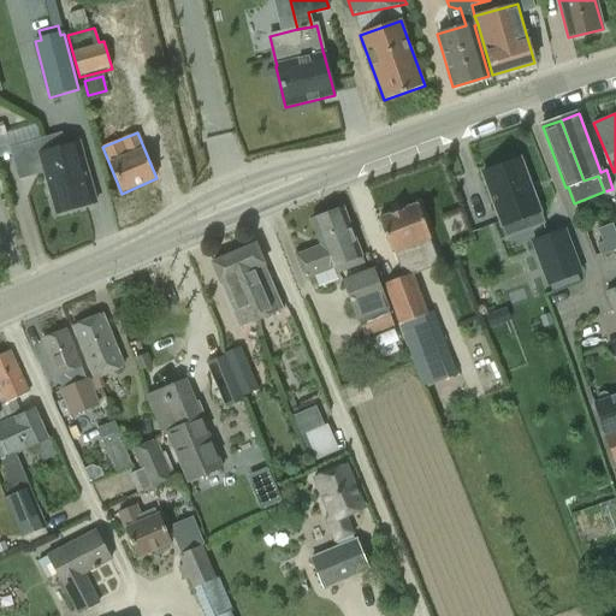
[(59,136),(9,152),(18,183),(45,176),(55,213),(95,201),(78,143),(63,148),(59,136)]
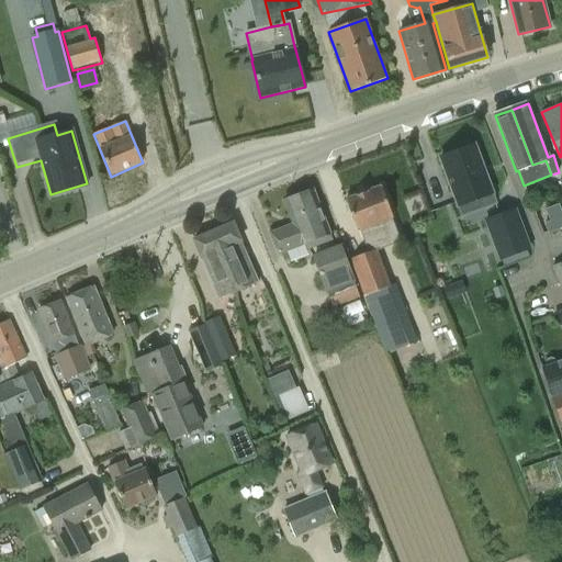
[(472,144),(458,149),(459,152),(441,158),(459,206),(479,199),(483,210),(496,204),(475,145),(472,146),(472,144)]
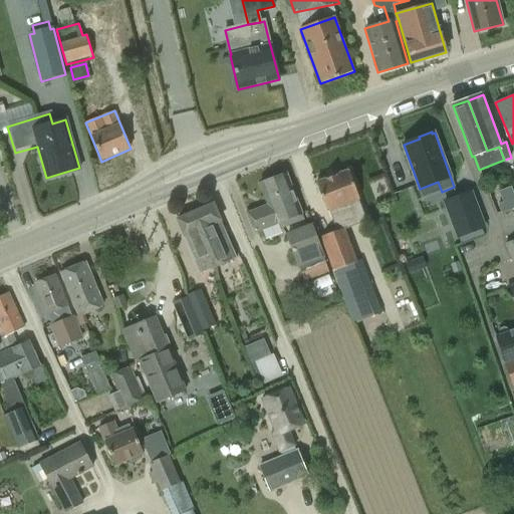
[(315,183),(326,210),(358,198),(347,170),(315,183)]
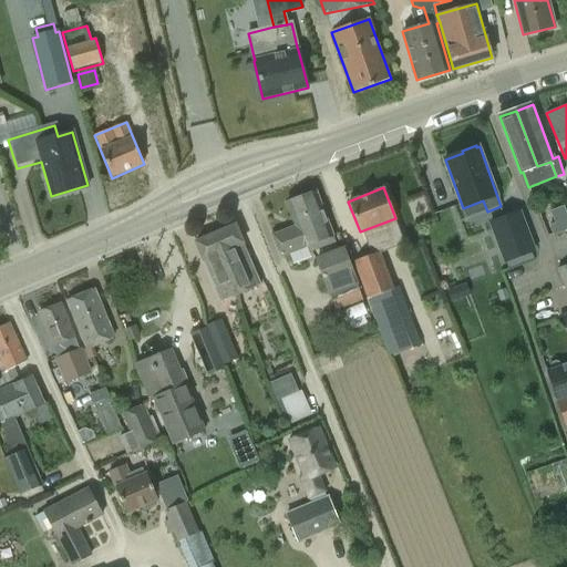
[(295,226),(287,229),(272,235),(280,256),(332,237),(316,192),(286,203),(295,226)]
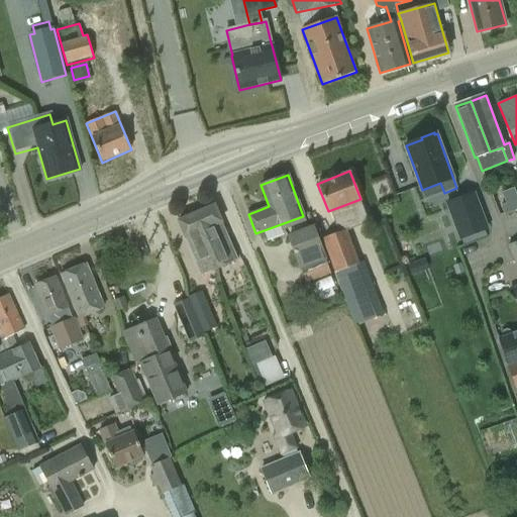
[(447,204),(460,239),(488,229),(475,194),(447,204)]
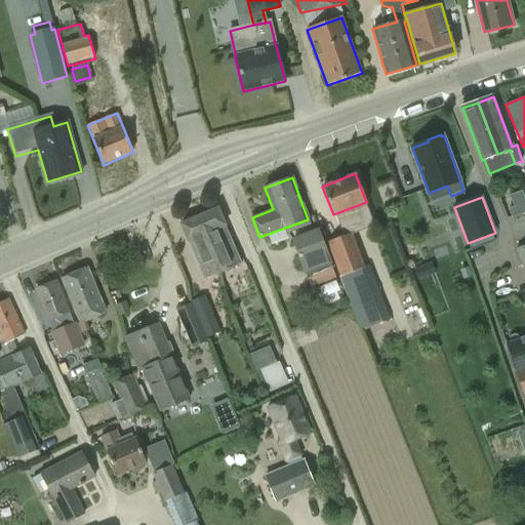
[(524,201),(524,200),(507,206),(511,216),(524,210),(524,201)]
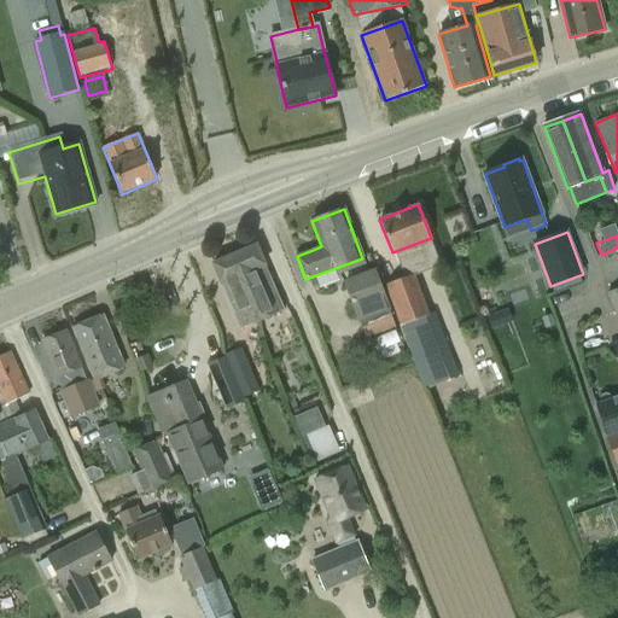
[(257,245),(234,255),(244,278),(240,279),(257,322),(285,310),(257,245)]
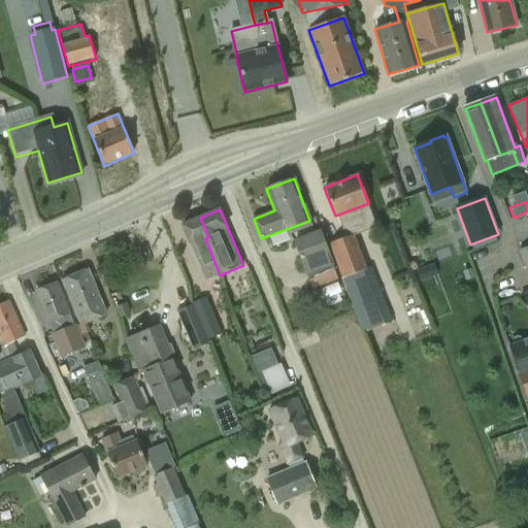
[(208,237),(200,218),(180,226),(204,282),(220,275),(205,238),(208,237)]
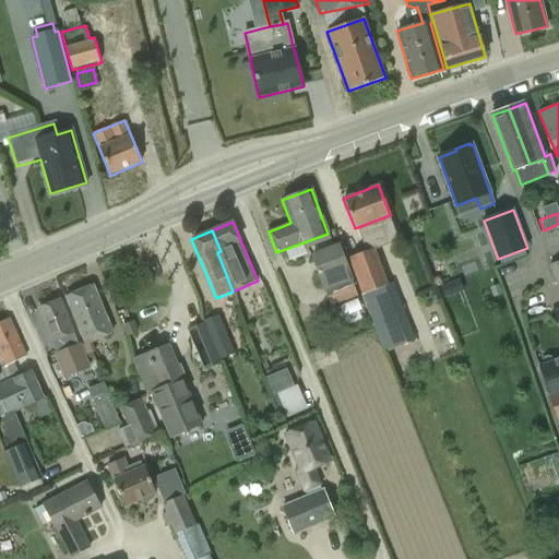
[(310,253),(325,295),(331,307),(358,297),(353,281),(354,281),(339,241),(310,253)]
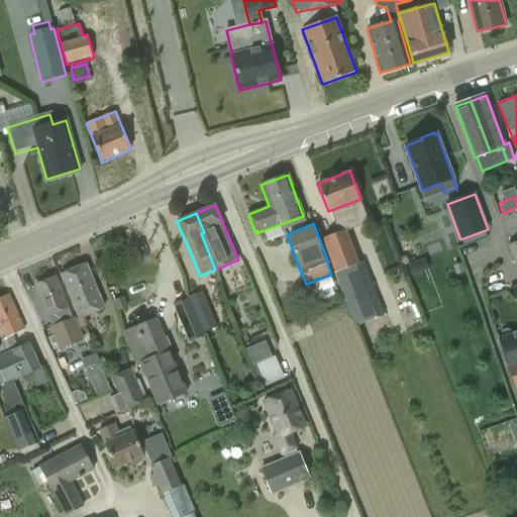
[(323,238),(335,273),(345,303),(376,292),(364,261),(359,263),(346,228),(323,238)]
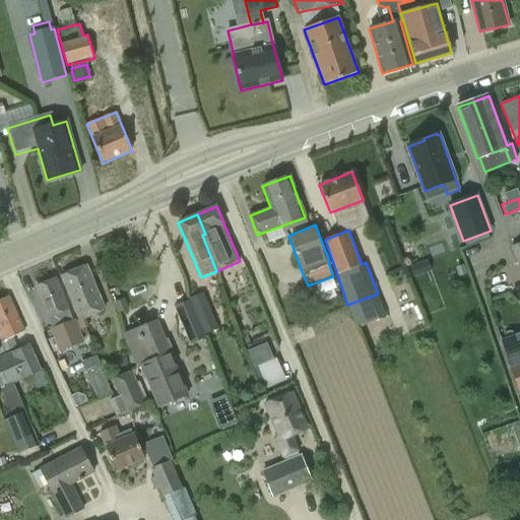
[(426,259),(410,264),(413,274),(429,269),(426,259)]
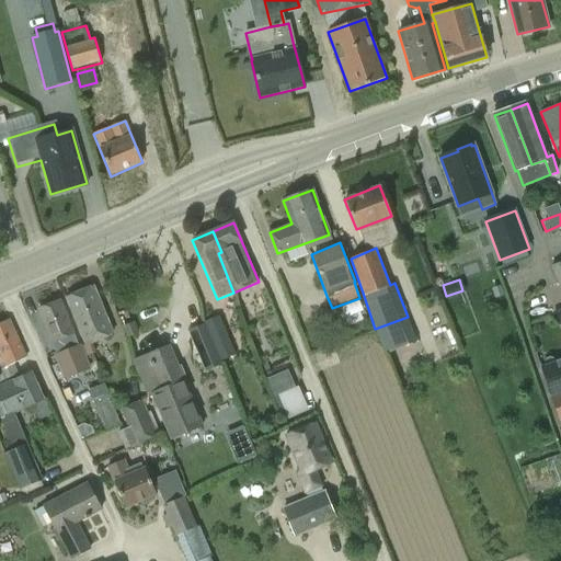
[(113,333),(93,286),(66,297),(86,344),(113,333)]
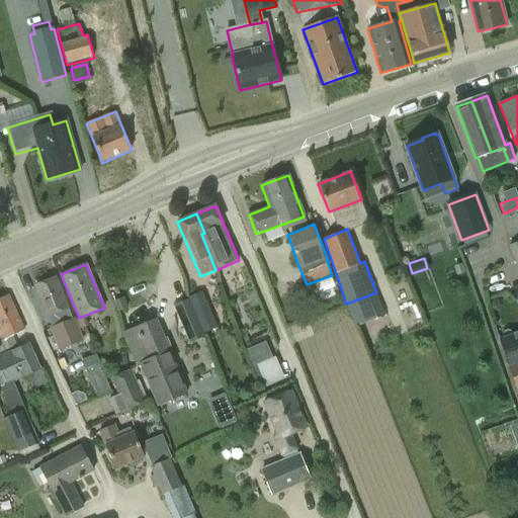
[(55,275),(34,283),(61,349),(81,341),(55,275)]
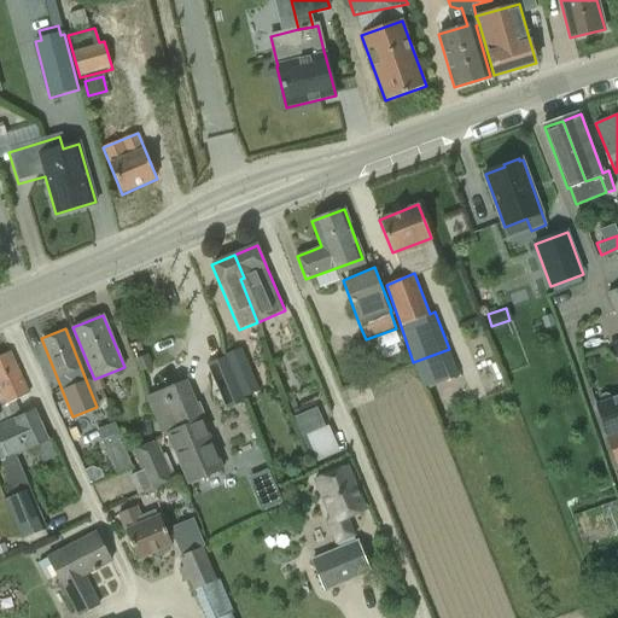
[(242,348),(228,354),(226,355),(244,397),(260,391),(242,348)]
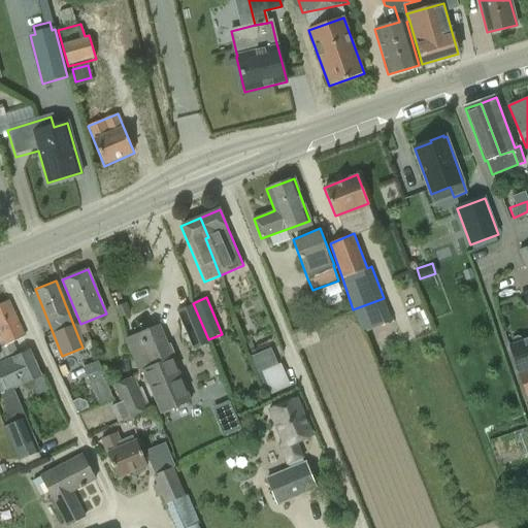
[(0,303),(0,323),(9,344),(13,342),(25,336),(8,300),(0,303)]
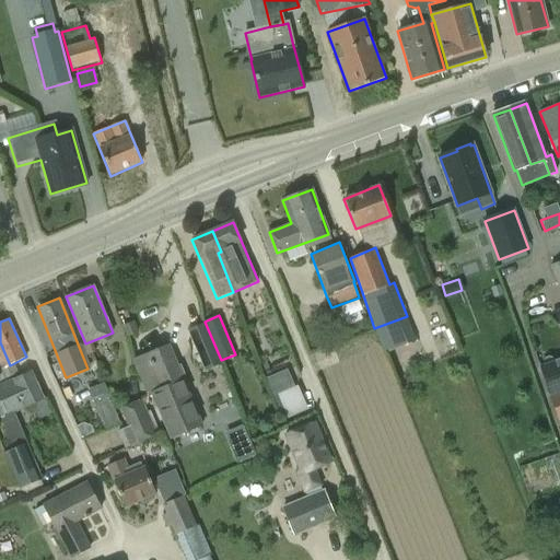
[(128,336),(138,333),(133,323),(125,326),(128,336)]
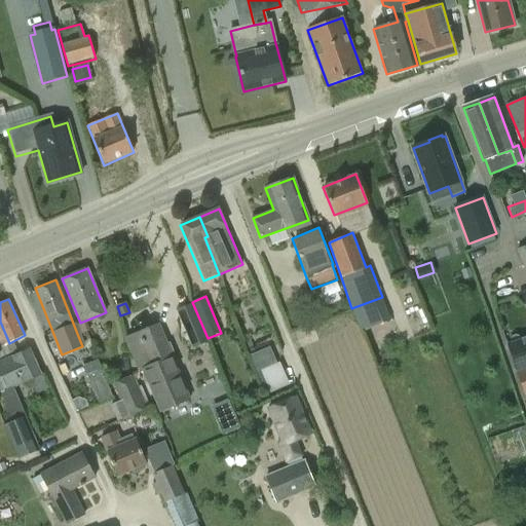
[(193,347),(207,341),(191,304),(178,310),(193,347)]
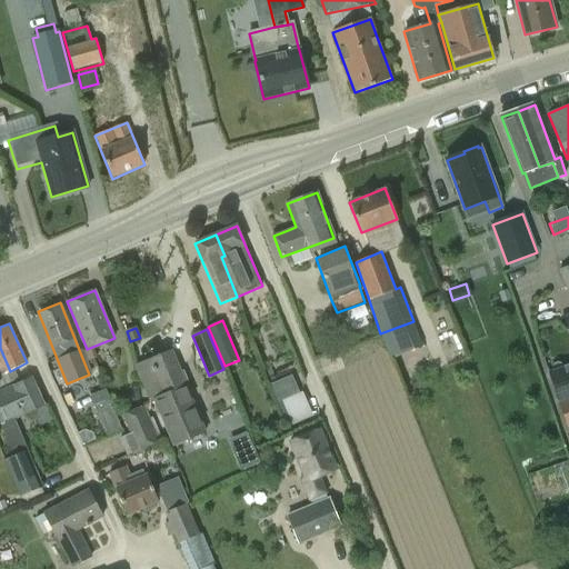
[(0,375),(10,371),(0,348),(0,375)]
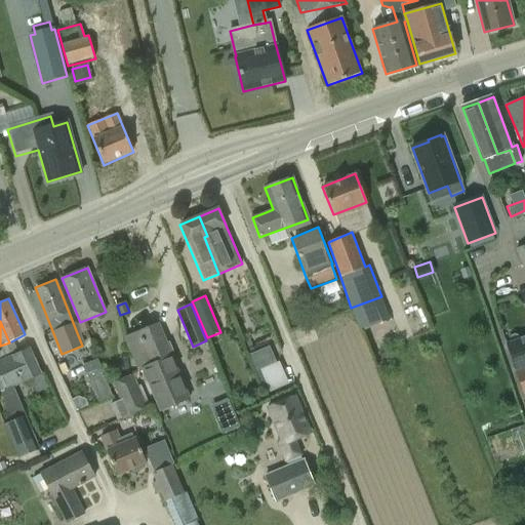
[(169,342),(166,344),(157,323),(123,337),(137,370),(143,368),(160,410),(189,398),(170,353),(172,352),(169,342)]
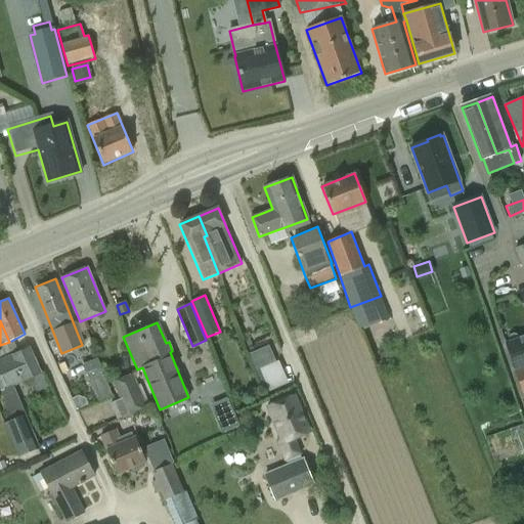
[(523,336),(519,339),(517,335),(514,334),(510,336),(508,339),(509,342),(506,343),(515,368),(523,364),(523,336)]
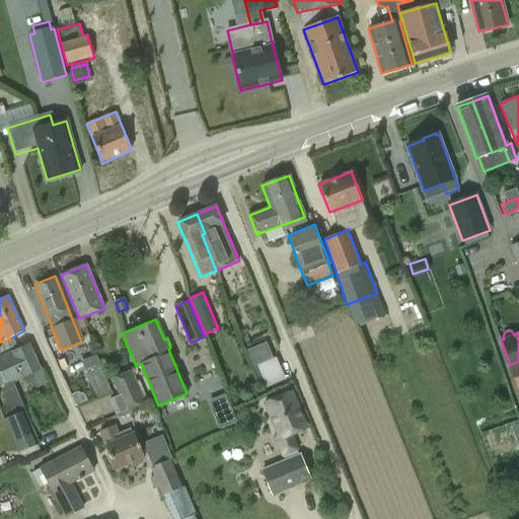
[(0,342),(0,350),(1,353),(17,345),(13,337),(9,339),(0,342)]
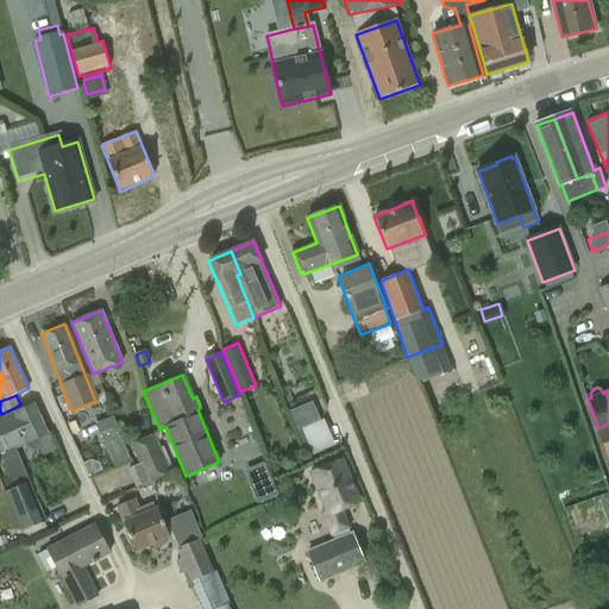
[(312,403),(294,412),(300,425),(318,418),(312,403)]
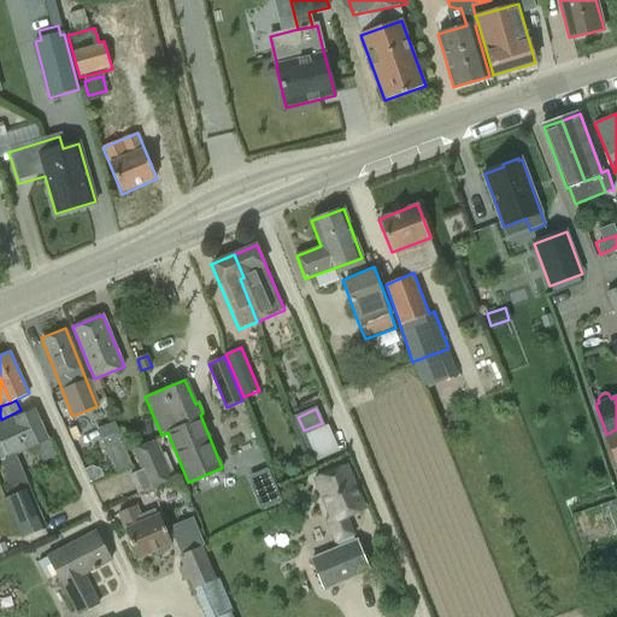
[(47,440),(35,410),(0,424),(0,453),(17,494),(30,488),(16,453),(47,440)]
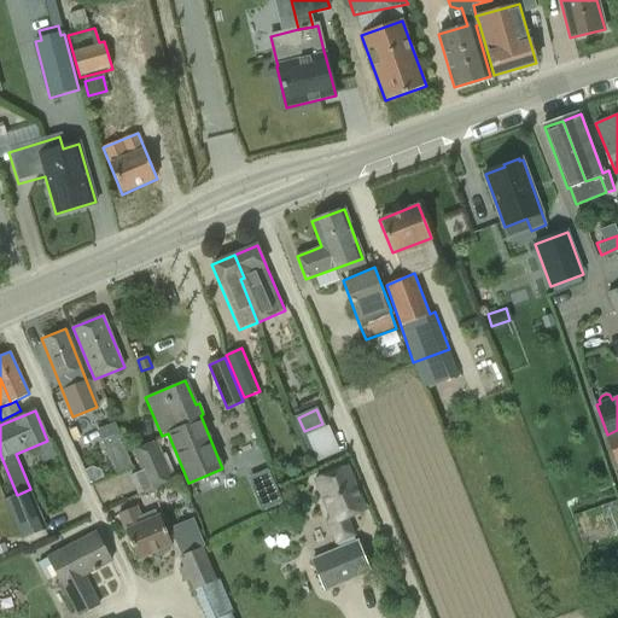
[(97,429),(114,464),(129,456),(112,421),(97,429)]
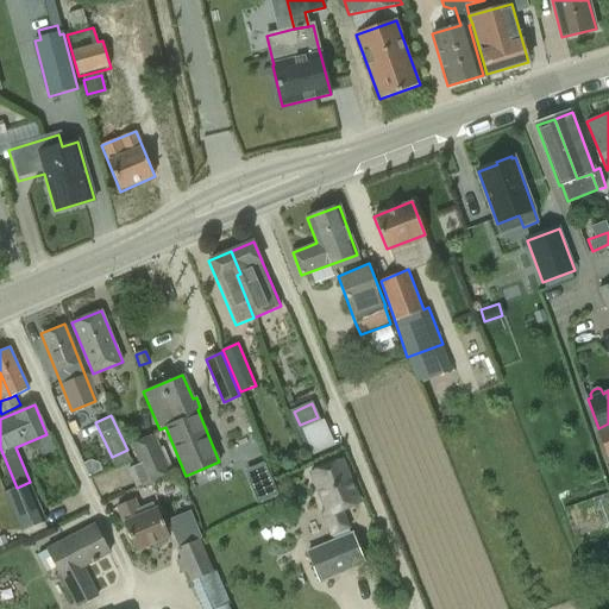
[(607,458),(608,457),(608,426),(597,432),(607,458)]
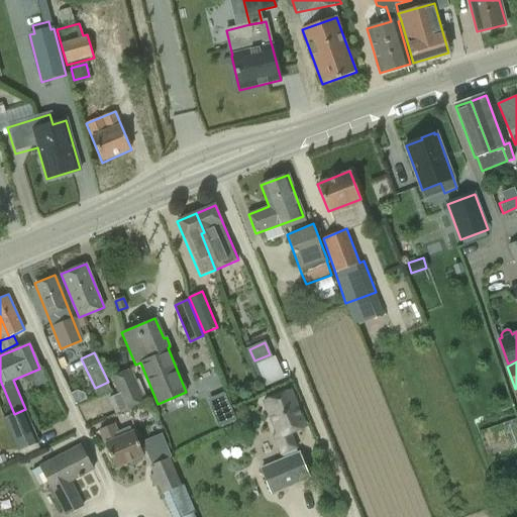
[(108,399),(115,414),(124,410),(125,411),(145,403),(131,369),(111,378),(118,395),(108,399)]
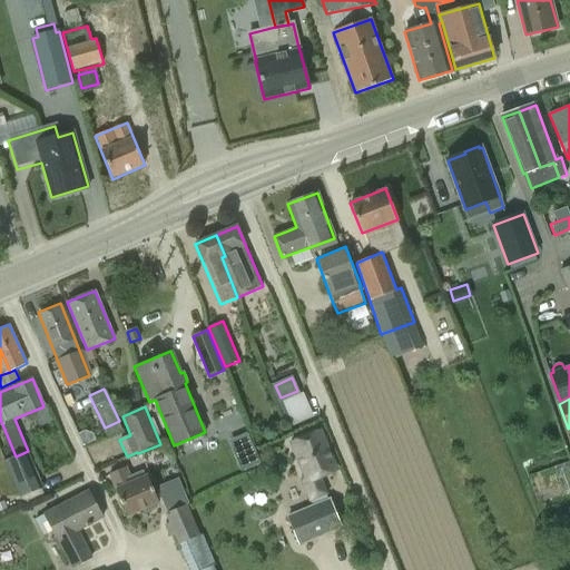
[(302,480),(310,500),(326,492),(318,475),(336,468),(321,431),(290,444),(304,479),(302,480)]
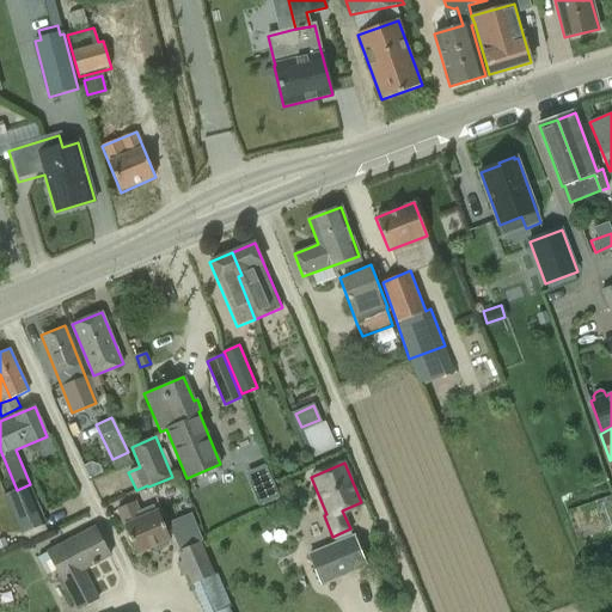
[(273,482),(252,490),(259,506),(279,497),(273,482)]
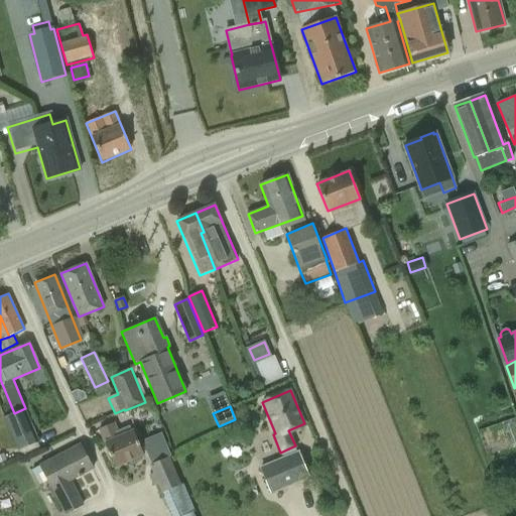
[(39,441),(25,408),(14,413),(5,417),(23,458),(41,449),(38,442),(39,441)]
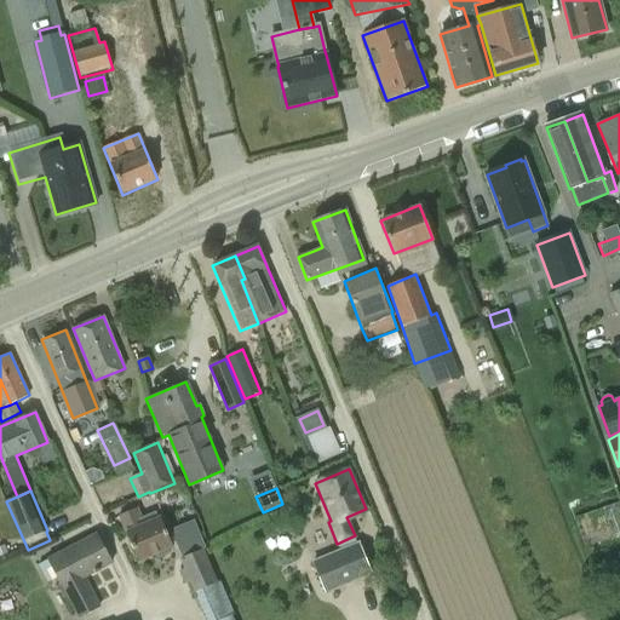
[(185,506),(191,503),(188,494),(181,497),(185,506)]
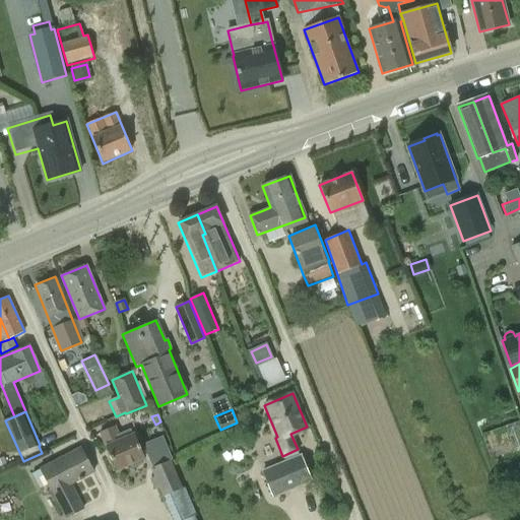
[(116,472),(130,466),(132,468),(140,464),(141,461),(145,459),(134,432),(132,434),(130,430),(119,434),(115,425),(98,432),(116,472)]
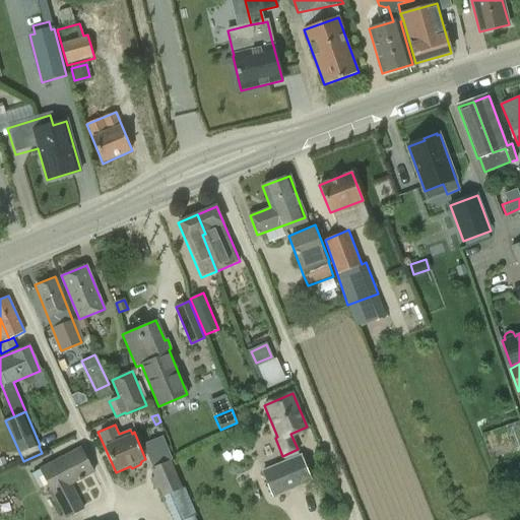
[(65,518),(82,509),(70,483),(93,471),(80,447),(31,473),(40,488),(47,483),(65,518)]
